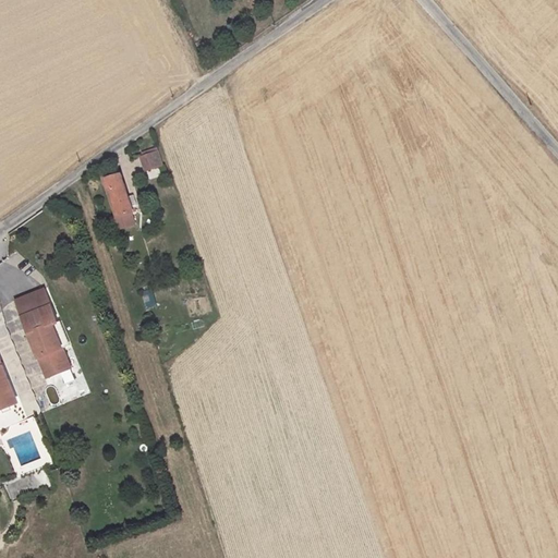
[(150,171),(167,165),(162,150),(146,157),(150,171)]
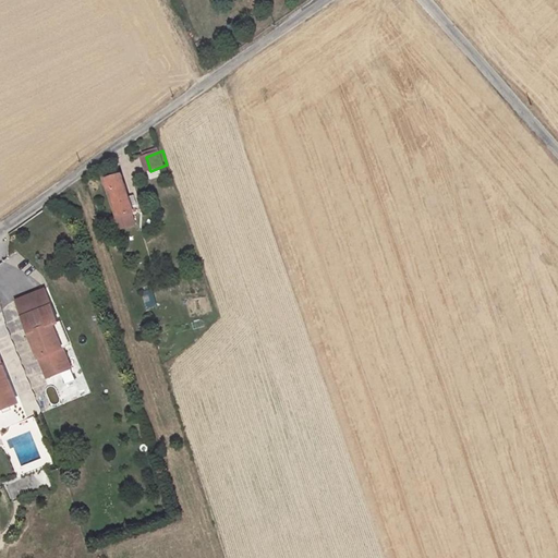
[(107,178),(120,217),(136,213),(140,203),(136,192),(130,193),(123,172),(107,178)]
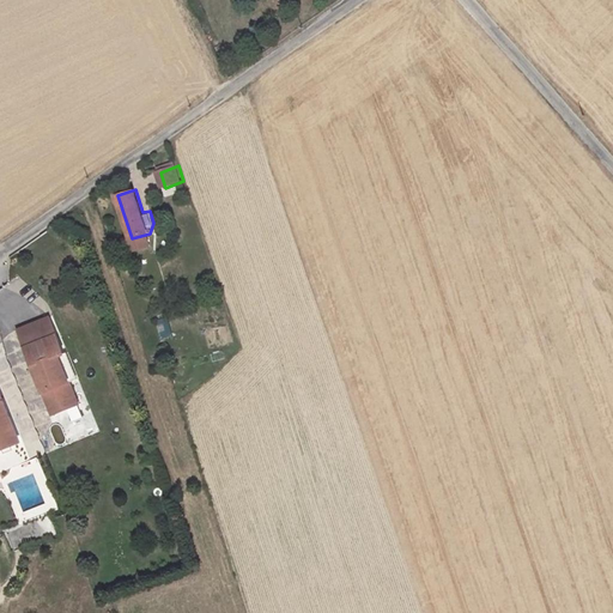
[(24,346),(49,334),(43,319),(17,331),(24,346)]
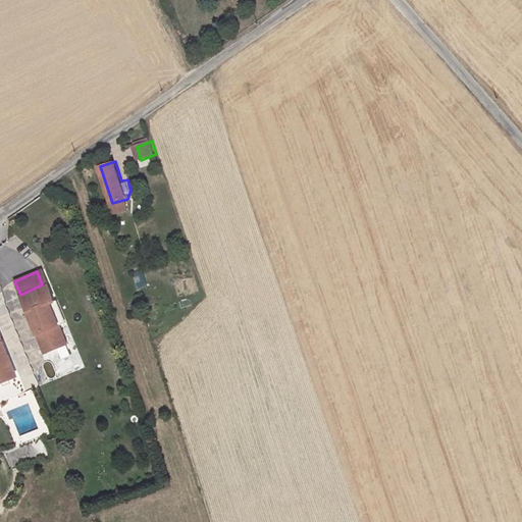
[(146,285),(141,271),(132,274),(137,289),(146,285)]
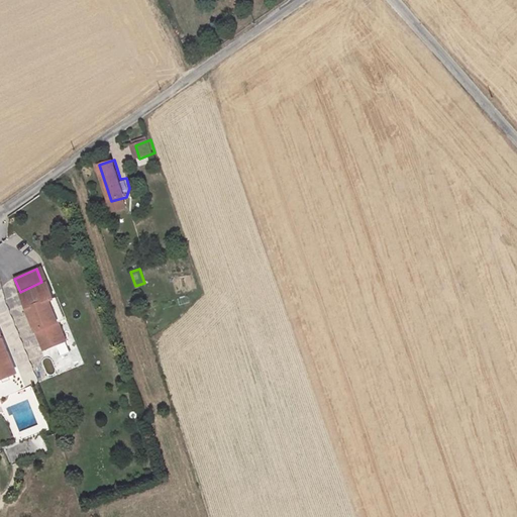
[(67,338),(48,298),(53,296),(45,281),(41,282),(20,292),(44,347),(67,338)]
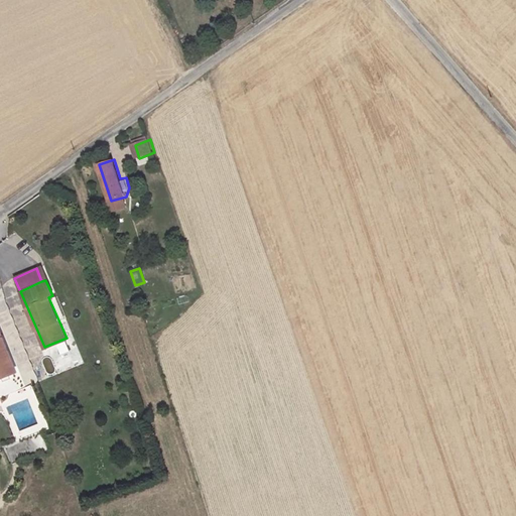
[(0,378),(17,371),(0,332),(0,378)]
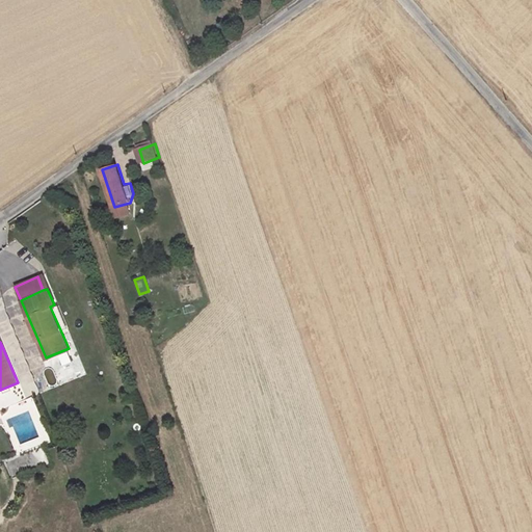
[(34,467),(28,451),(3,461),(9,477),(34,467)]
